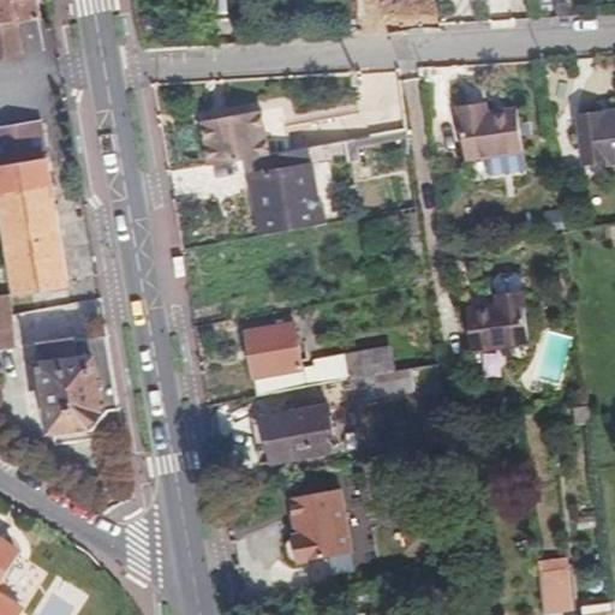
[(0,0),(0,27),(12,25),(34,23),(30,0),(0,0)]
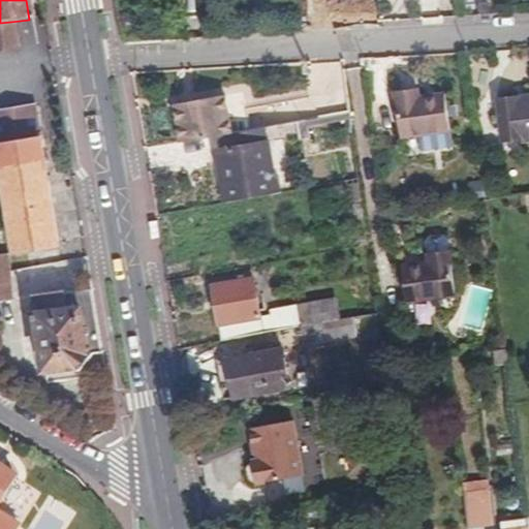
[(0,53),(13,52),(10,22),(0,23),(0,53)]
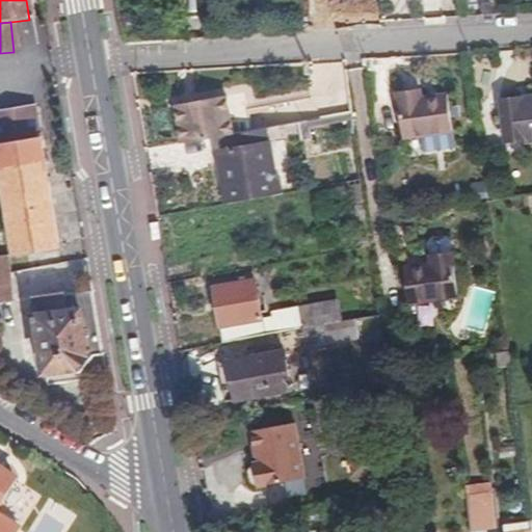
[(421,98),(420,89),(397,92),(403,138),(452,133),(447,95),(421,98)]
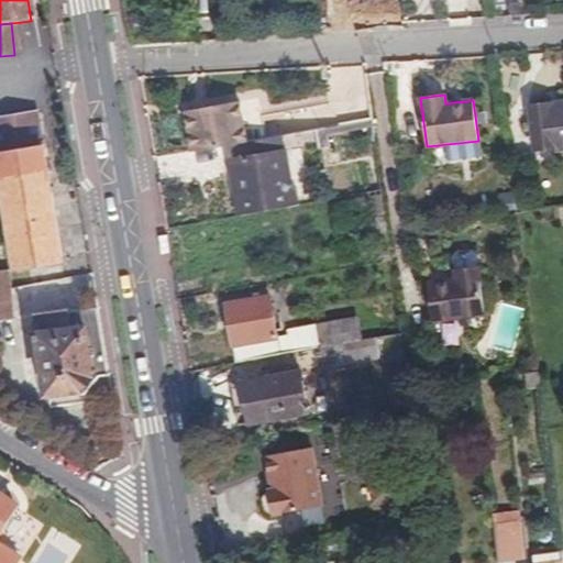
[(238,101),(184,111),(191,152),(232,144),(245,142),(238,101)]
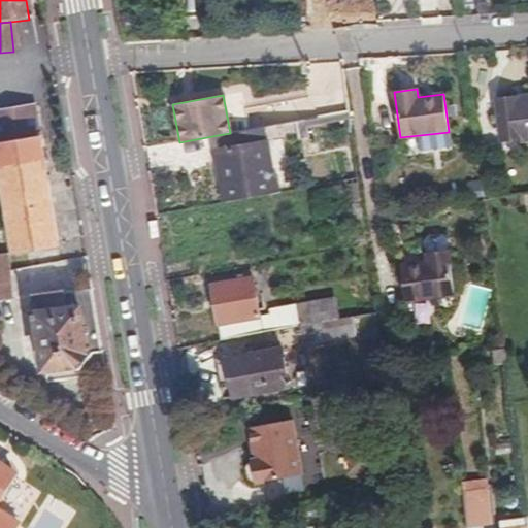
[(527,140),(527,97),(496,101),(500,136),(518,135),(518,141),(527,140)]
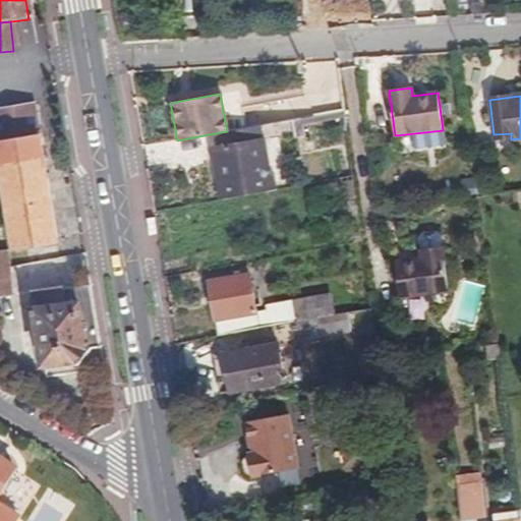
[(0,181),(12,252),(53,245),(30,109),(0,113),(0,181)]
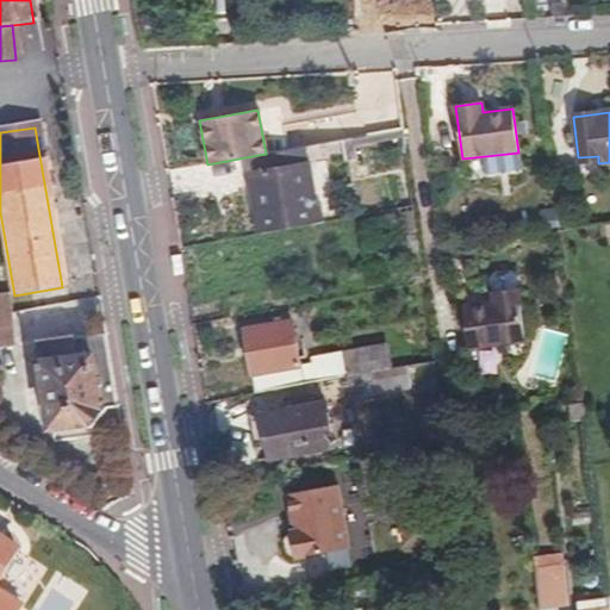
[(354,138),(341,141),(344,161),(358,159),(354,138)]
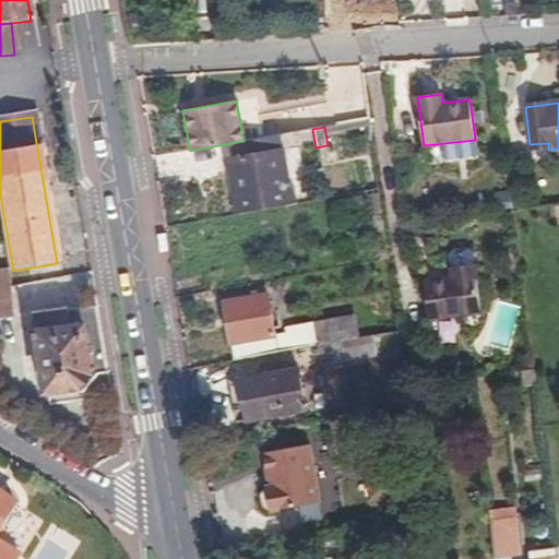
[(286,204),(274,135),(244,141),(230,143),(240,195),(232,197),(235,214),(286,204)]
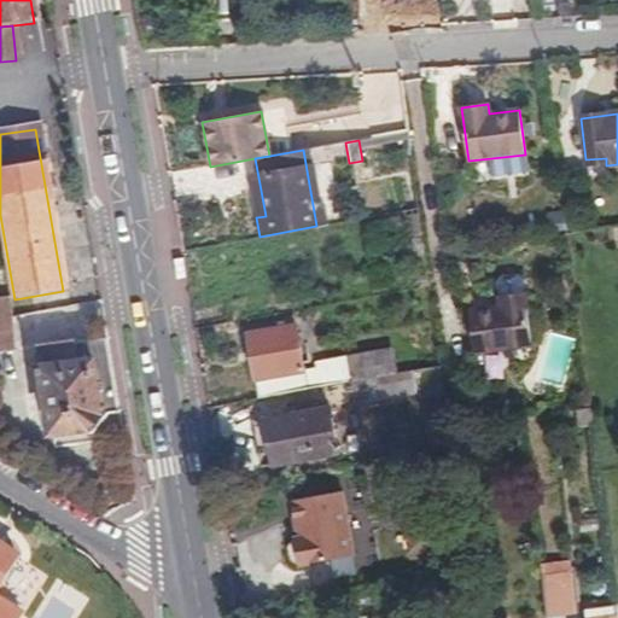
[(426,255),(424,234),(409,235),(412,256),(426,255)]
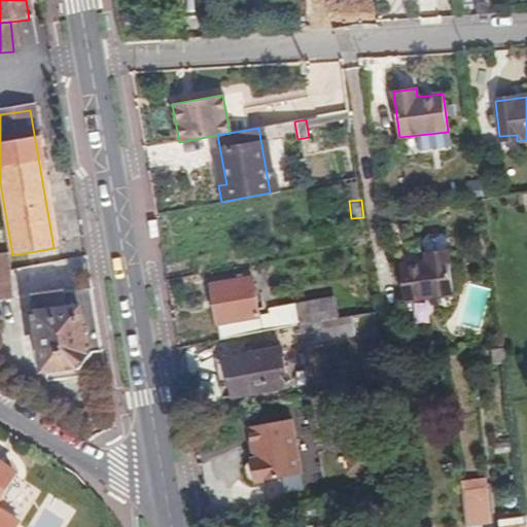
[(12,255),(3,203),(0,203),(0,261),(7,261),(12,260),(12,255)]
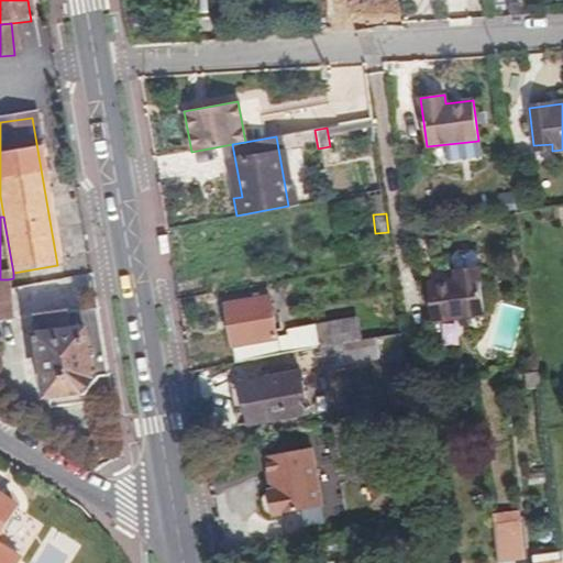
[(496,313),(487,250),(464,253),(466,279),(429,284),(434,321),(496,313)]
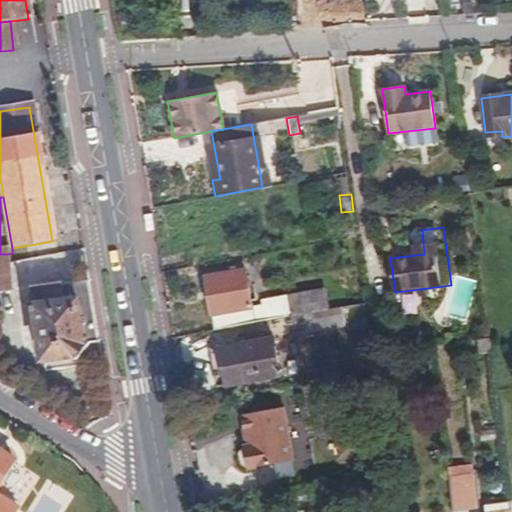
[(0,267),(8,266),(7,254),(0,254),(0,267)]
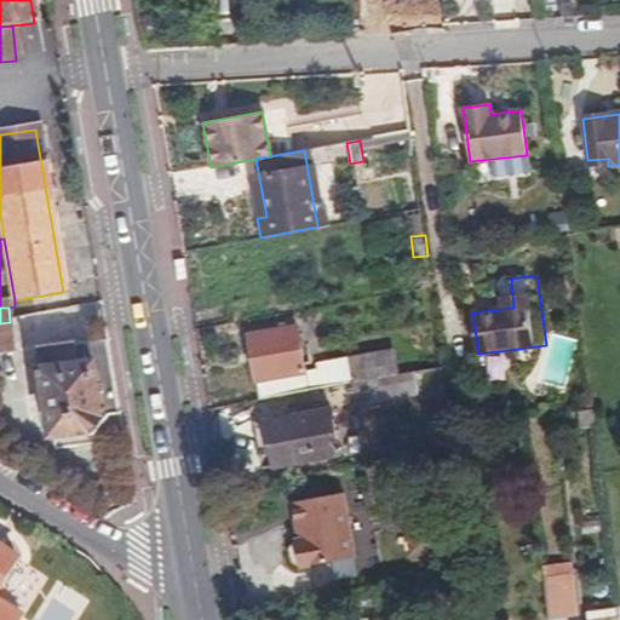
[(0,323),(0,363),(15,362),(10,322),(0,323)]
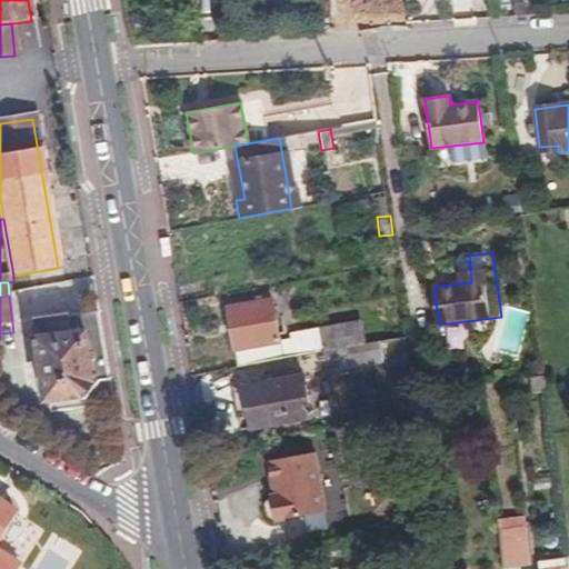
[(238,366),(323,351),(407,338),(403,313),(322,329),(323,336),(279,343),(272,299),(228,307),(238,366)]
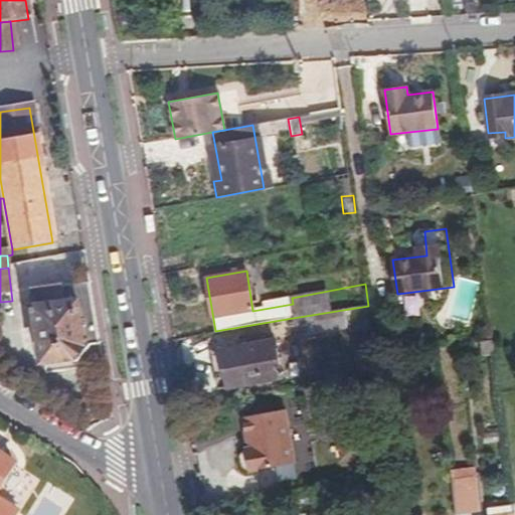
[(84,344),(99,343),(88,285),(31,293),(41,365),(73,360),(84,349),(84,344)]
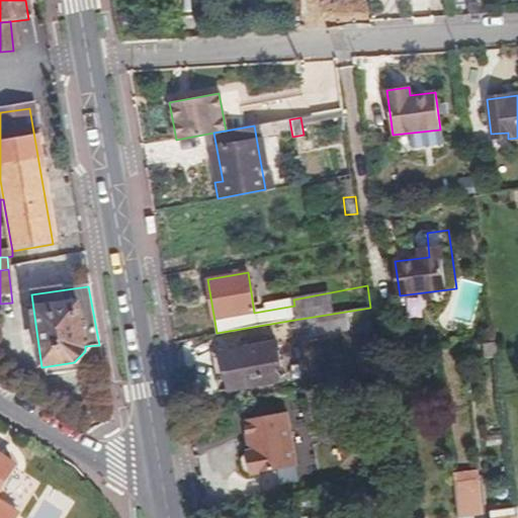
[(297,338),(372,325),(370,308),(294,320),(297,338)]
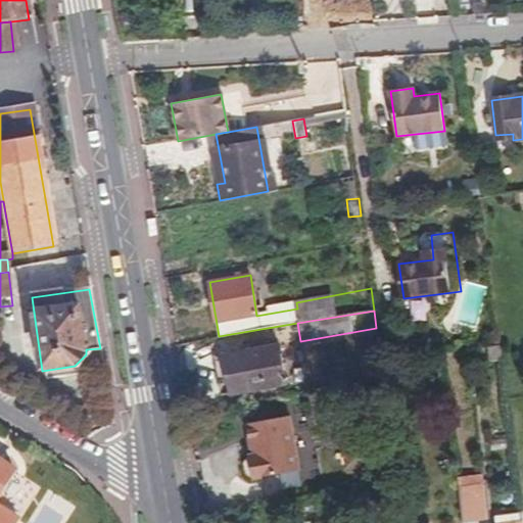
[(502,358),(498,343),(487,345),(489,360),(502,358)]
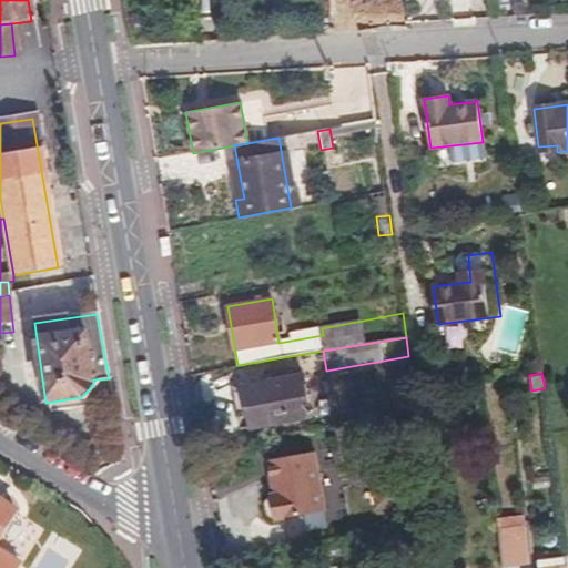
[(306,416),(301,374),(232,387),(240,428),(306,416)]
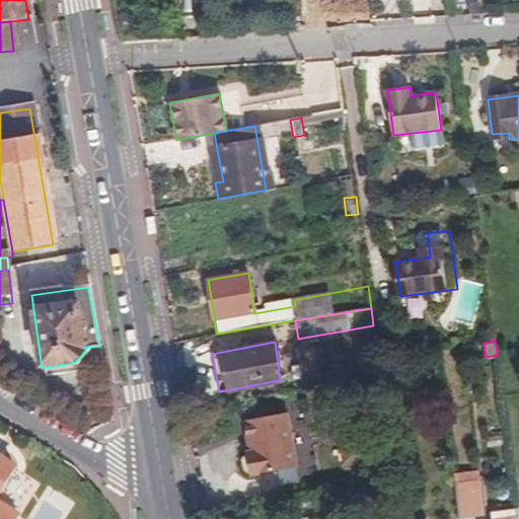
[(296,467),(288,416),(244,423),(248,443),(251,442),(252,453),(242,461),(244,471),(256,474),(296,467)]
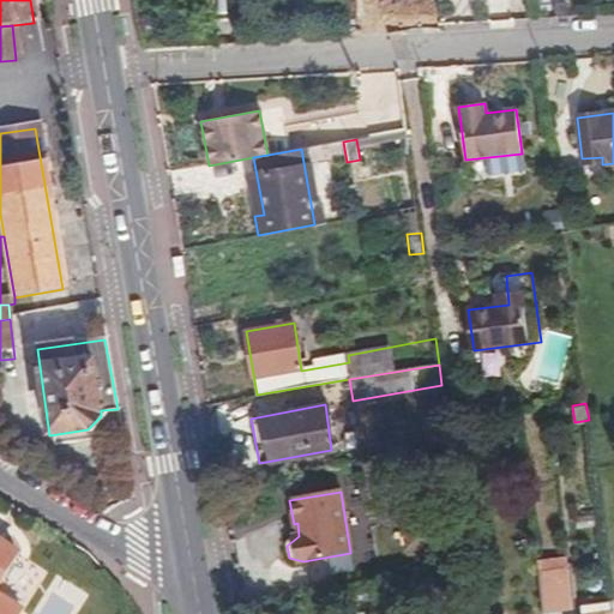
[(596,516),(577,518),(579,529),(597,527),(596,516)]
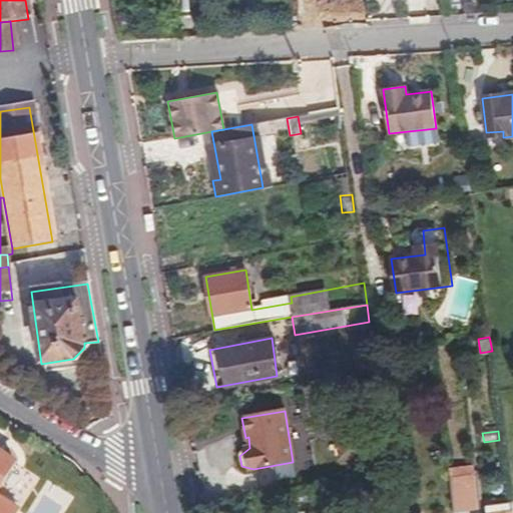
[(0,482),(15,458),(0,449),(0,482)]
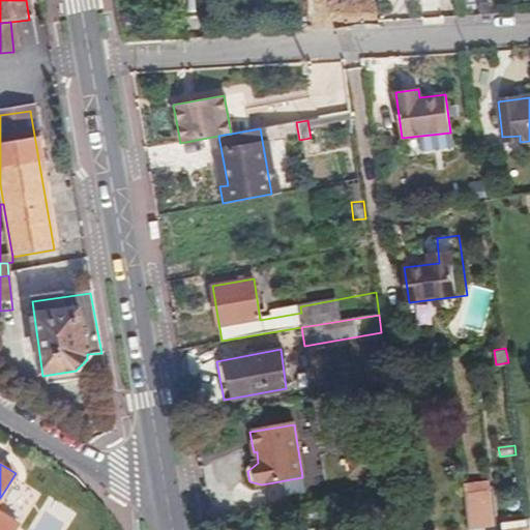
[(483,491),(463,492),(467,525),(489,523),(483,491)]
